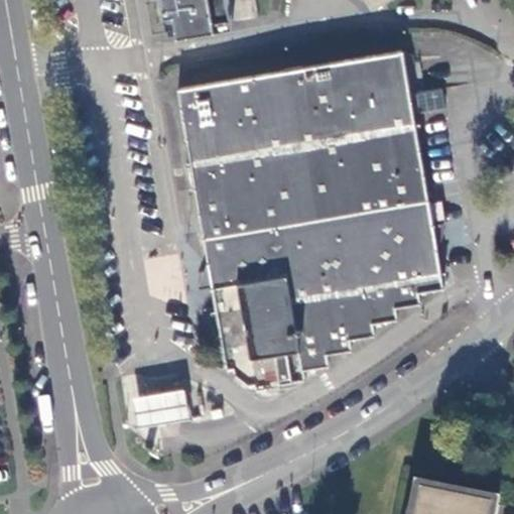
[(185,30),(231,24),(226,0),(169,0),(170,3),(180,2),(185,30)]
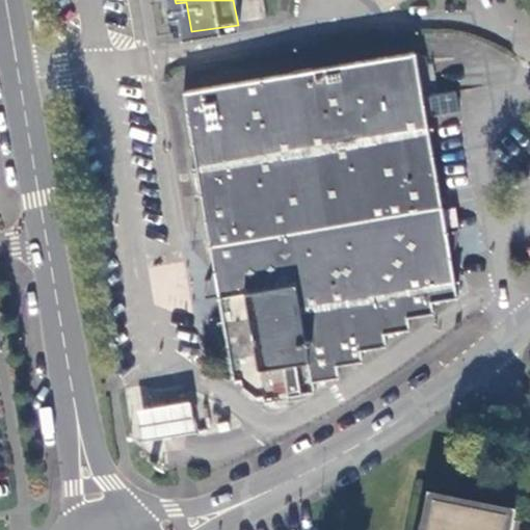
[(378,0),(385,9),(400,0),(378,0)]
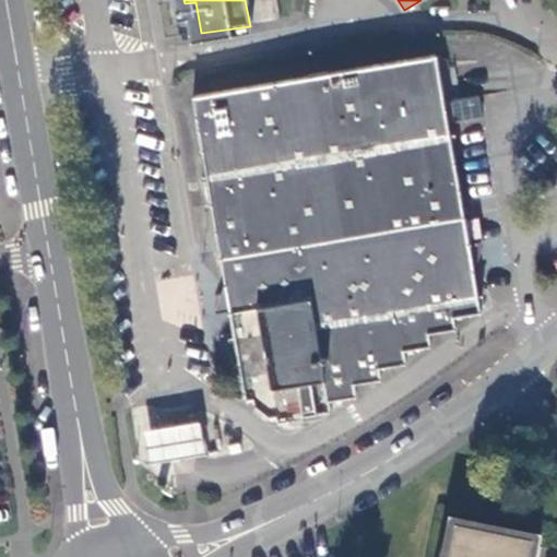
[(437,55),(194,96),(246,398),(253,398),(255,404),(270,421),(275,421),(277,428),(305,423),(305,419),(331,415),(330,403),(357,399),(354,386),(381,380),(380,370),(406,366),(404,351),(431,346),(428,334),(455,329),(454,316),(480,310),(437,55)]
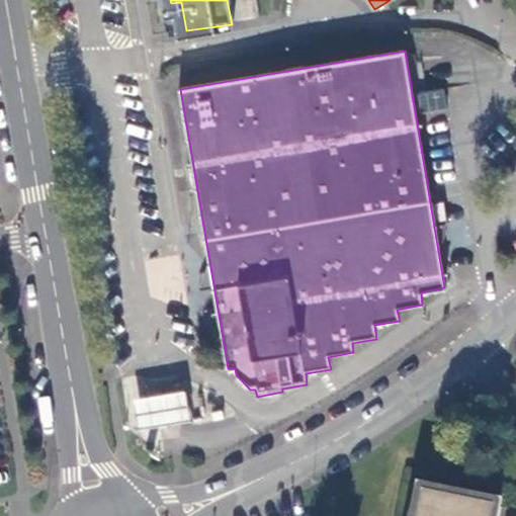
[(445,89),(421,90),(422,106),(446,106),(445,89)]
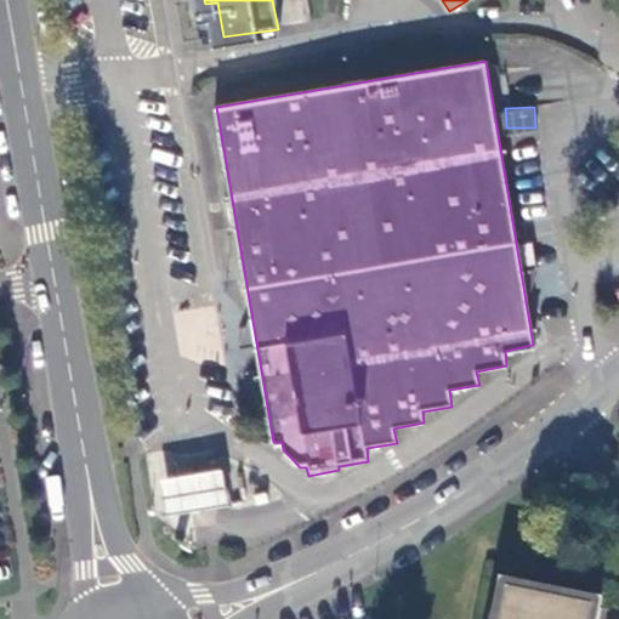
[(231,489),(228,475),(223,476),(217,477),(221,492),(226,490),(231,489)]
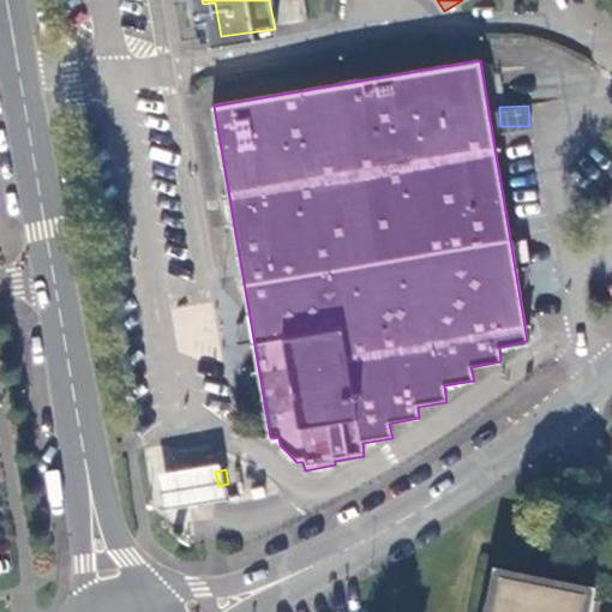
[(586,611),(589,599),(505,581),(498,611),(586,611)]
